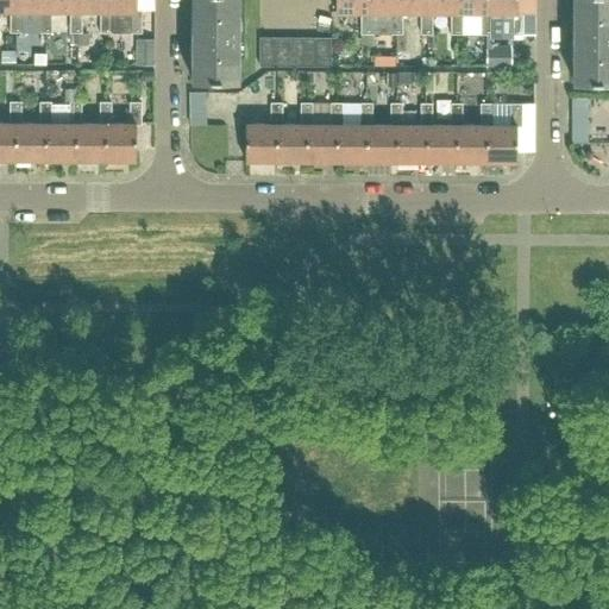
[(23,33),(23,12),(17,12),(17,0),(0,0),(0,11),(11,12),(11,33),(23,33)]
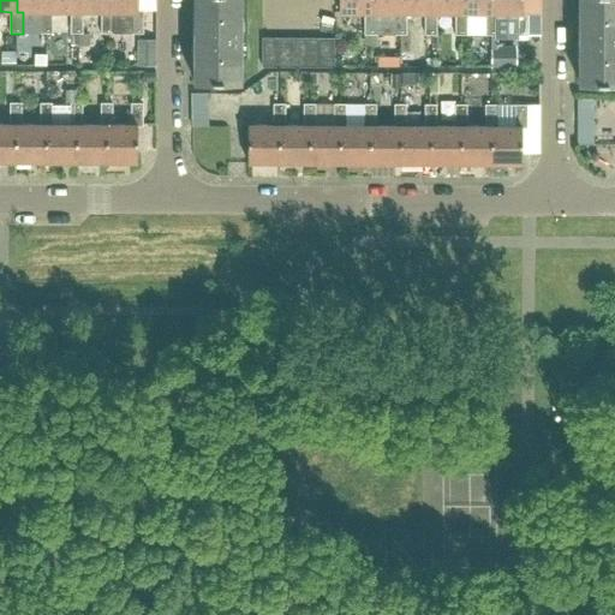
[(47,12),(47,0),(17,0),(17,12),(23,12),(41,12),(41,34),(53,34),(53,12),(47,12)]
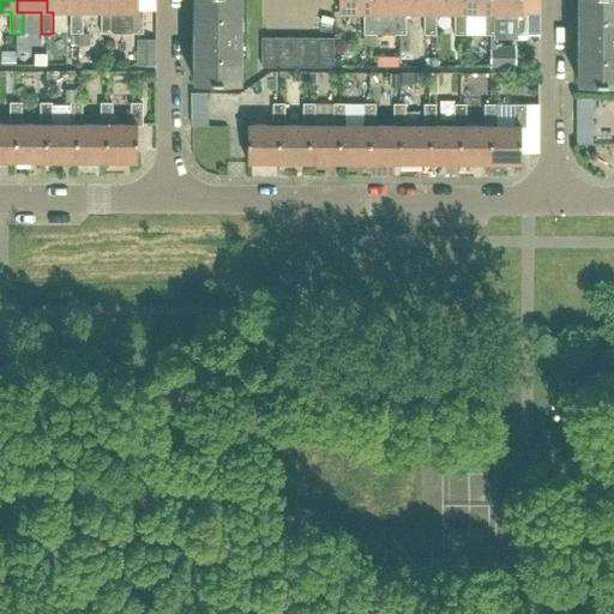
[(71,34),(83,34),(83,12),(78,12),(77,0),(47,0),(47,12),(53,12),(71,12),(71,34)]
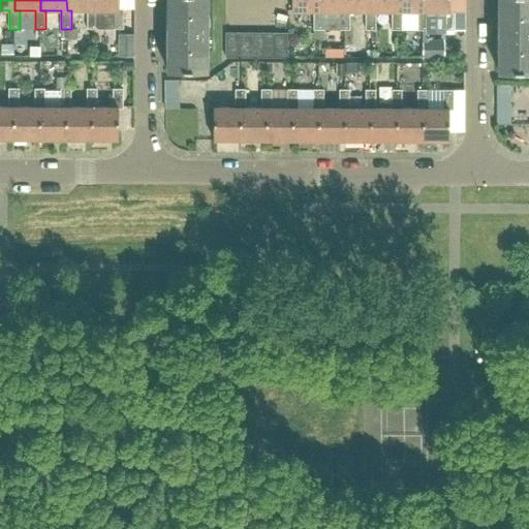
[(92,10),(92,0),(66,0),(67,10),(71,10),(87,10),(87,29),(98,29),(98,10),(92,10)]
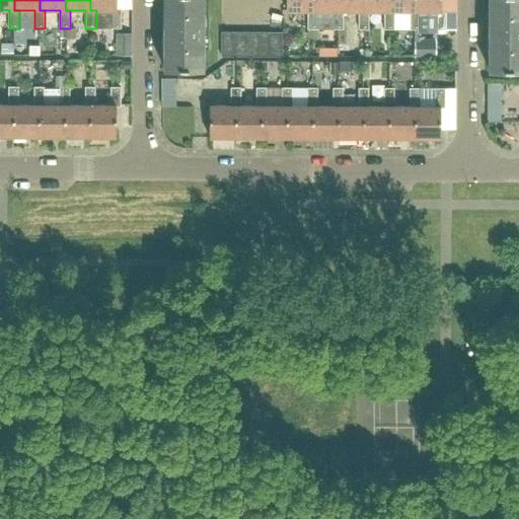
[(117,0),(90,0),(90,10),(96,10),(112,10),(112,28),(122,28),(122,9),(117,9),(117,0)]
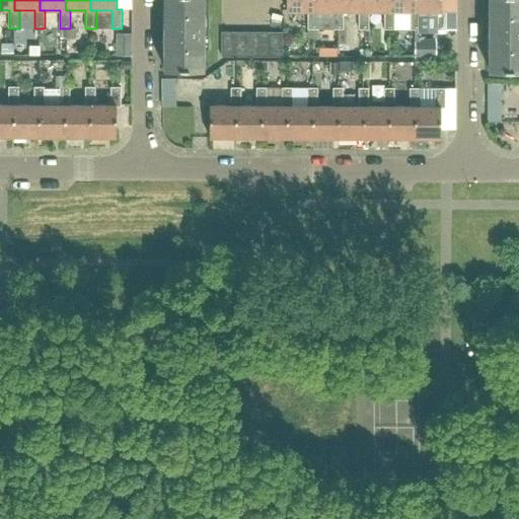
[(163,0),(164,31),(204,31),(203,0),(163,0)]
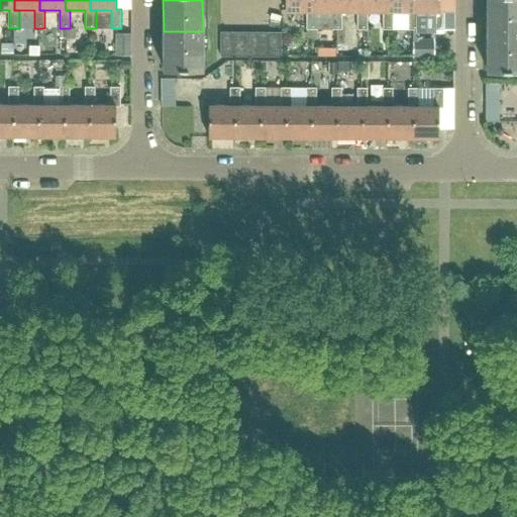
[(311,11),(311,0),(285,0),(285,11),(307,11),(307,29),(317,29),(317,11),(311,11)]
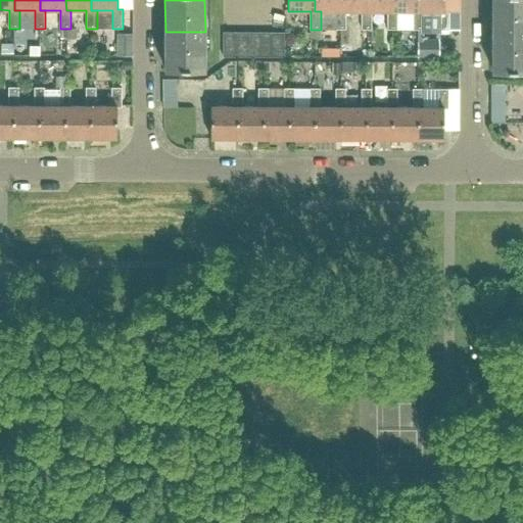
[(346,30),(346,11),(340,11),(340,0),(315,0),(315,11),(321,11),(321,30),(346,30)]
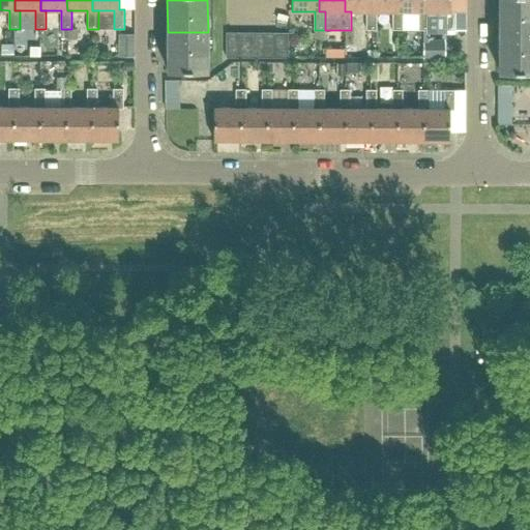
[(372,0),(345,0),(345,11),(351,11),(366,11),(366,30),(377,30),(377,11),(372,11),(372,0)]
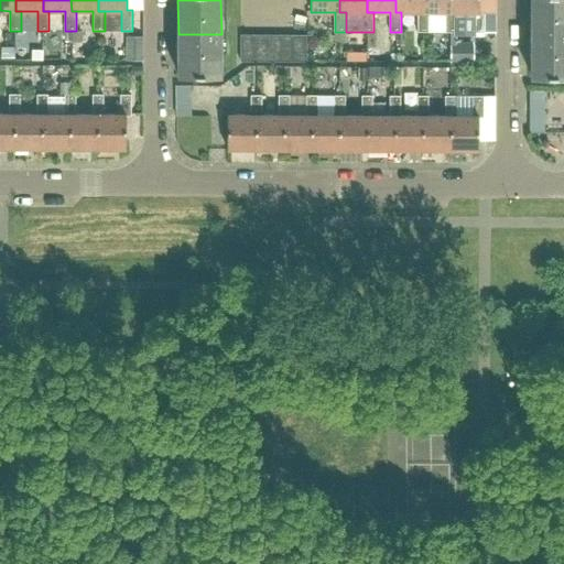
[(423,0),(396,0),(396,12),(401,12),(418,12),(418,32),(429,32),(429,12),(423,12),(423,0)]
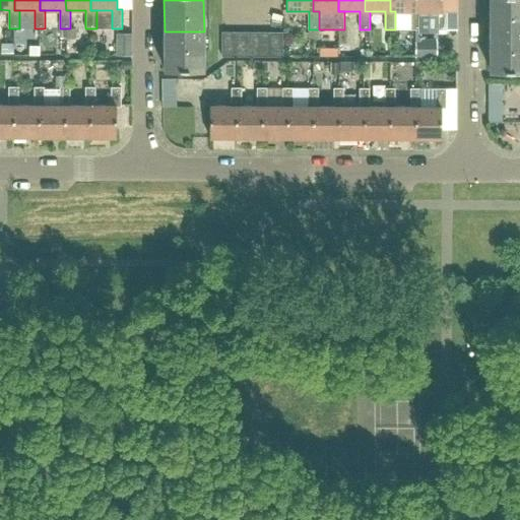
[(420,29),(420,11),(415,11),(415,0),(390,0),(390,11),(395,11),(411,11),(410,29),(420,29)]
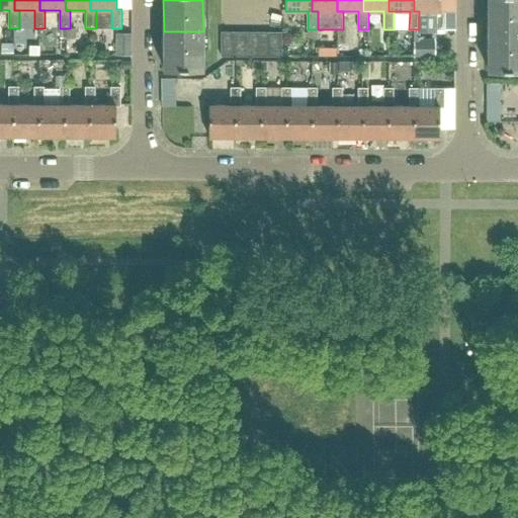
[(440,0),(414,0),(414,11),(419,11),(434,11),(434,29),(454,29),(454,8),(441,8),(440,0)]
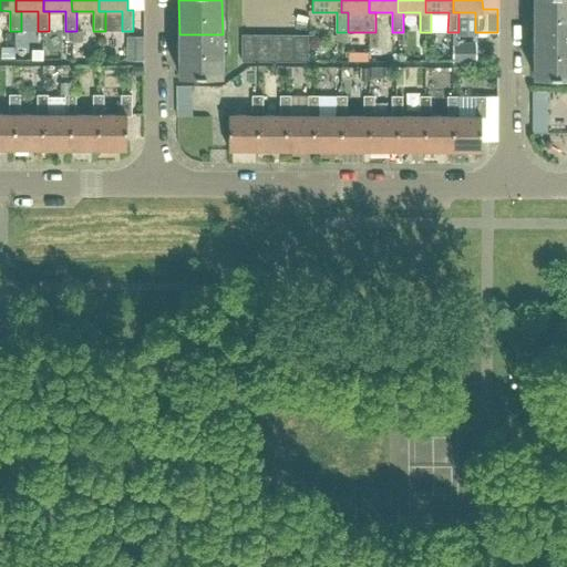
[(566,32),(566,0),(534,0),(534,32),(566,32)]
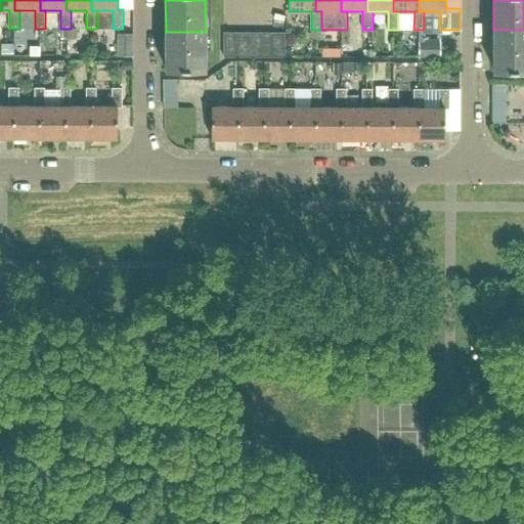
[(523,30),(493,30),(493,71),(523,71),(523,30)]
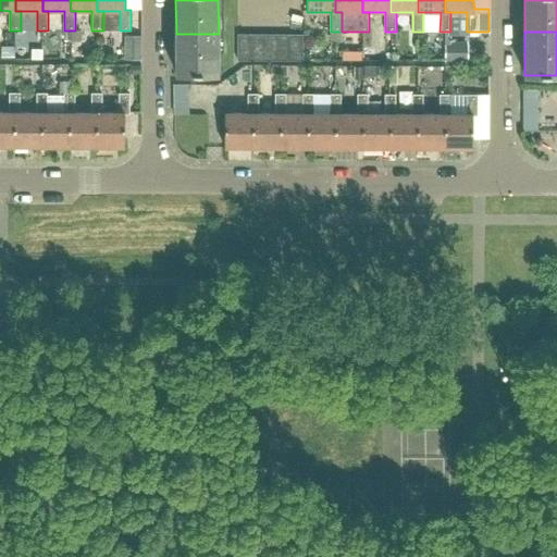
[(219,34),(176,34),(176,75),(218,75),(219,34)]
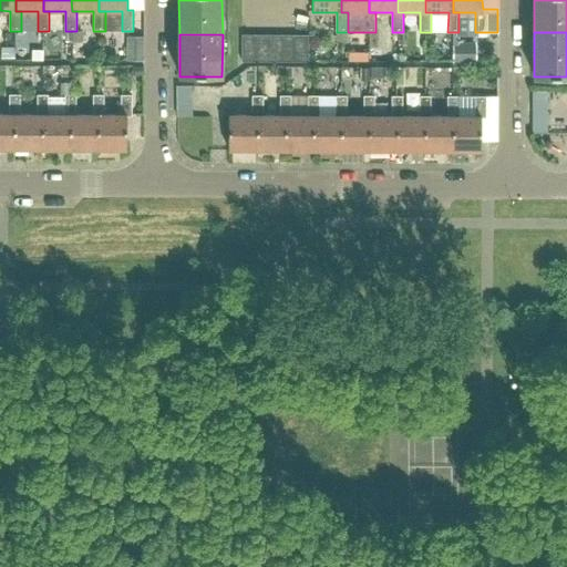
[(255,35),(241,35),(241,62),(255,62),(255,35)]
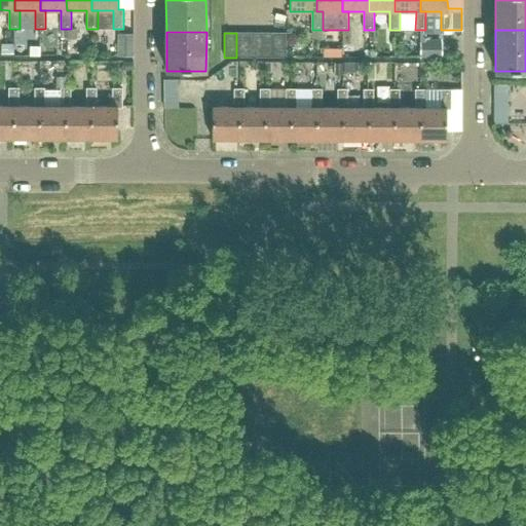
[(249,33),(236,33),(236,58),(249,58),(249,33)]
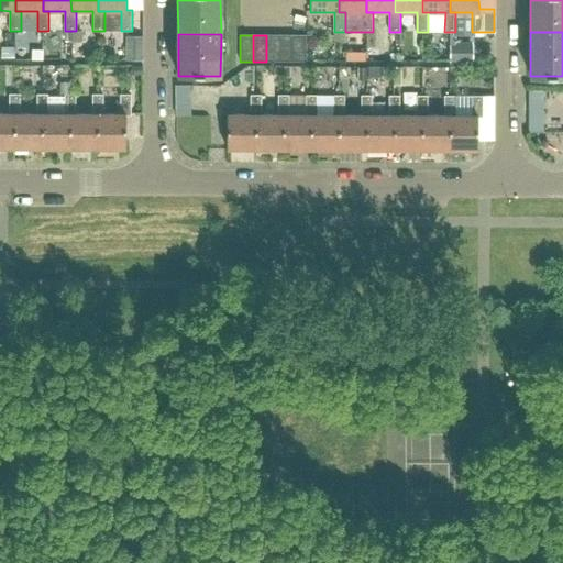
[(279,35),(266,35),(266,62),(279,62),(279,35)]
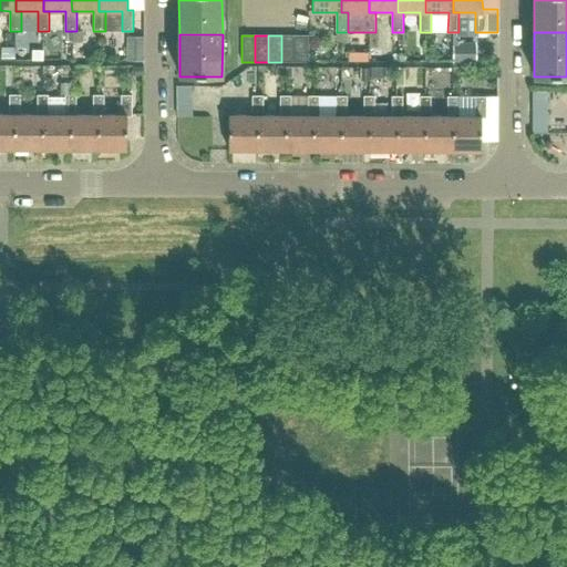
[(295,35),(281,35),(281,62),(295,62),(295,35)]
